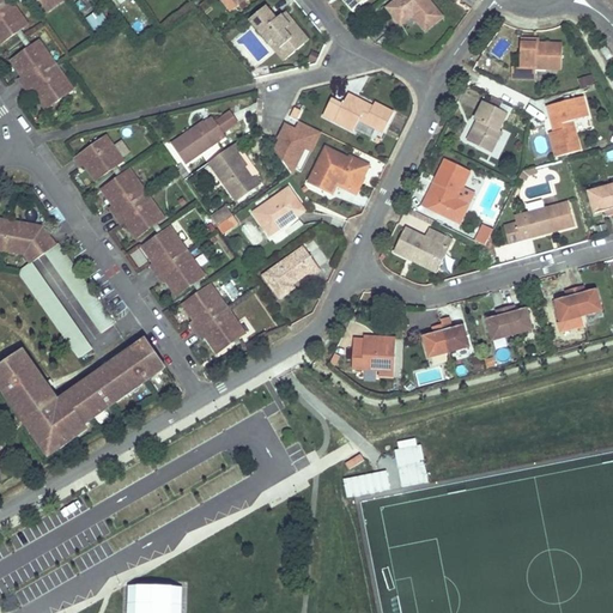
[(20,30),(28,25),(8,0),(0,0),(0,43),(0,44),(17,32),(20,30)]
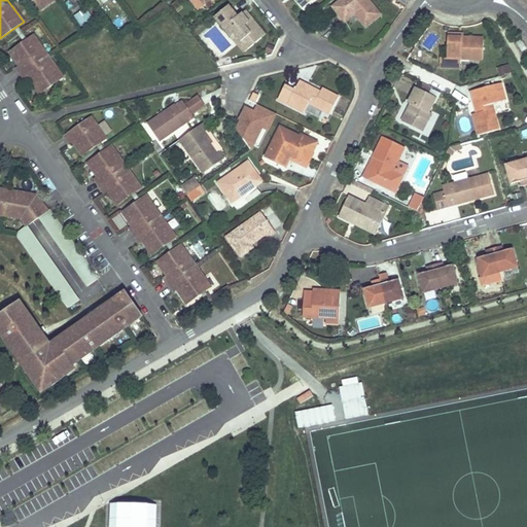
[(34,0),(41,9),(54,0),(34,0)]
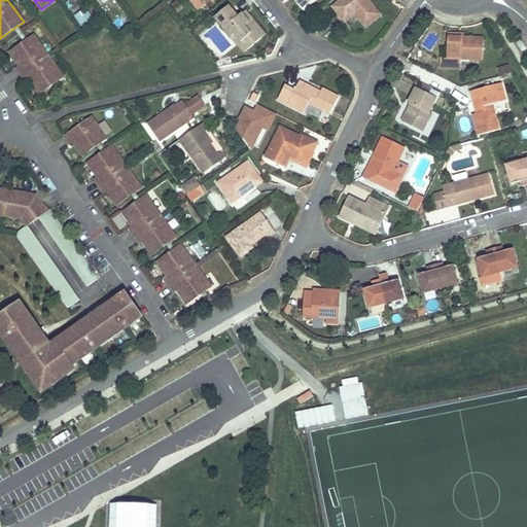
[(381,14),(369,0),(340,0),(334,6),(345,21),(355,12),(357,10),(358,10),(360,13),(357,16),(365,27),(381,14)]
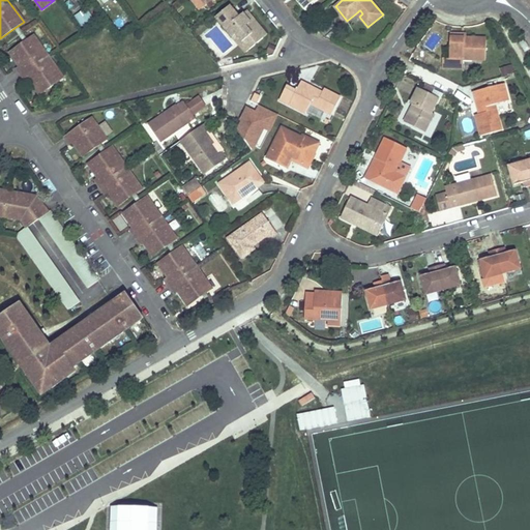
[(258,31),(261,27),(255,20),(251,22),(244,15),(244,13),(239,18),(231,7),(217,18),(219,21),(234,37),(237,34),(238,35),(247,47),(249,50),(264,38),(264,37),(258,31)]
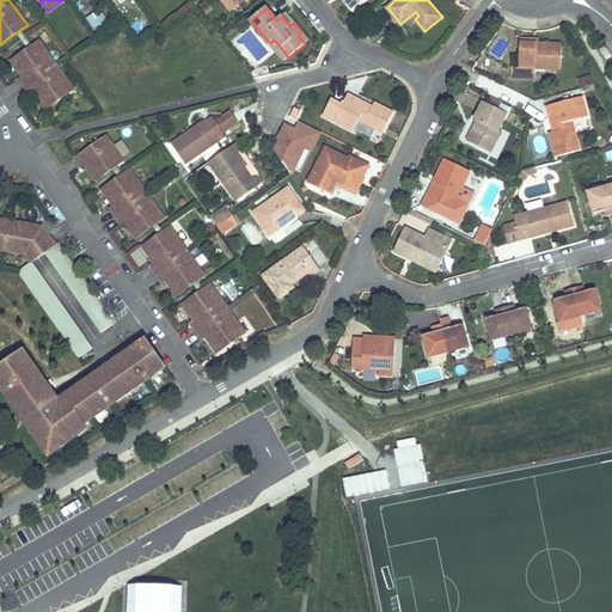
[(96,31),(109,23),(99,10),(87,18),(96,31)]
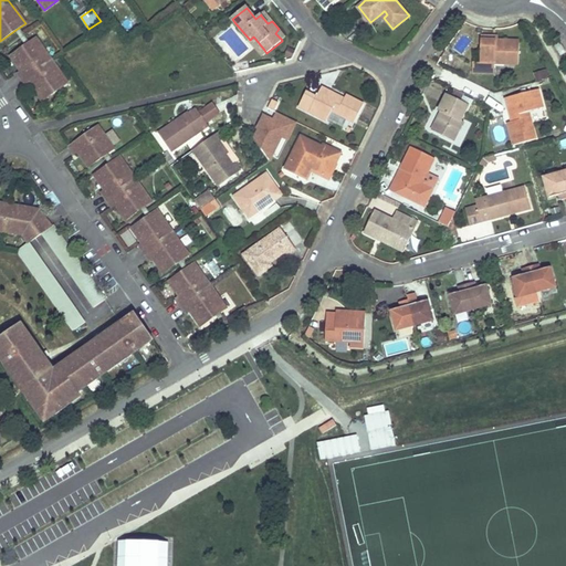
[(272,21),(264,12),(261,14),(261,16),(268,23),(272,21)]
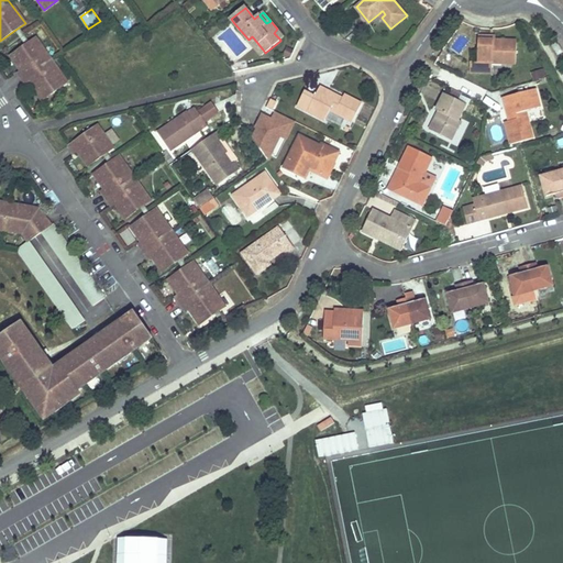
[(19,28),(15,30),(25,45),(30,42),(19,28)]
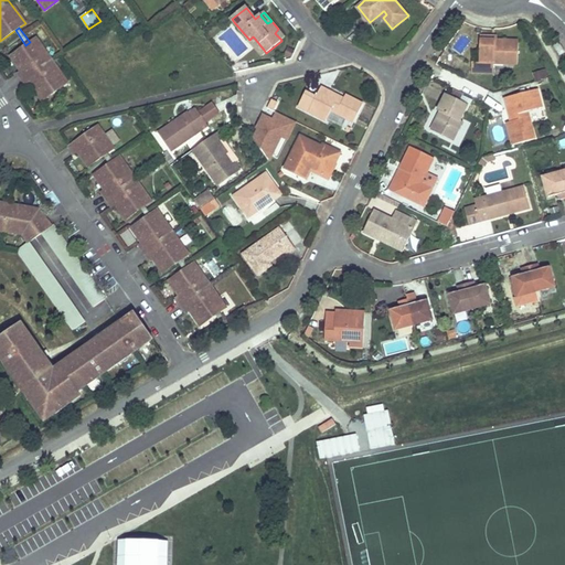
[(285,38),(279,30),(278,29),(275,33),(281,40),(281,41),(286,38),(285,38)]
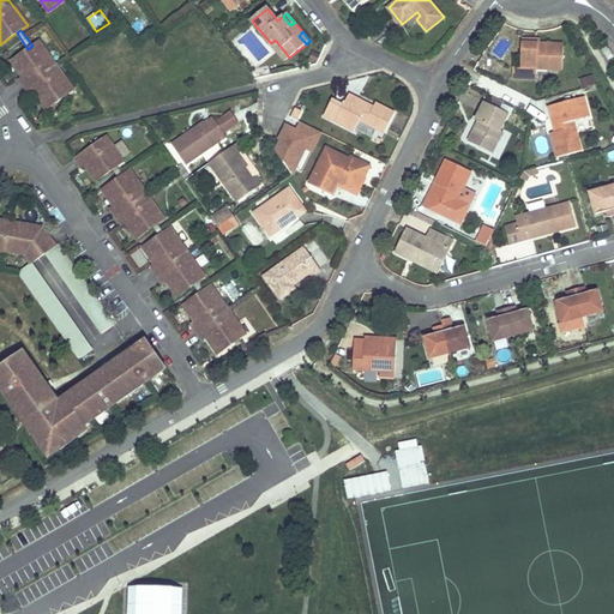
[(289,58),(287,54),(276,41),(275,40),(271,43),(284,59),(286,61),(289,58)]
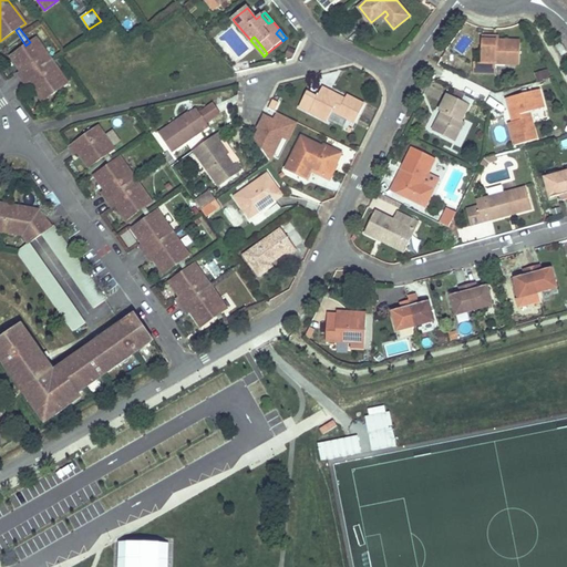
[(32,86),(42,101),(58,90),(62,88),(68,83),(35,38),(30,42),(26,45),(11,57),(21,71),(18,73),(29,89),(32,86)]
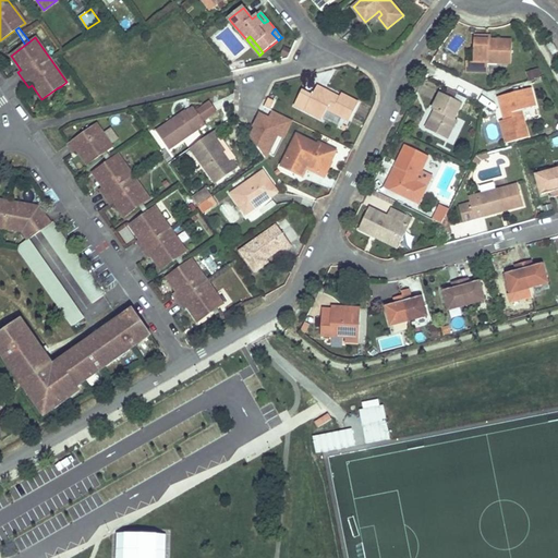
[(512,63),(513,40),(492,39),(475,39),(474,61),(468,61),(466,72),(488,73),(488,62),(512,63)]
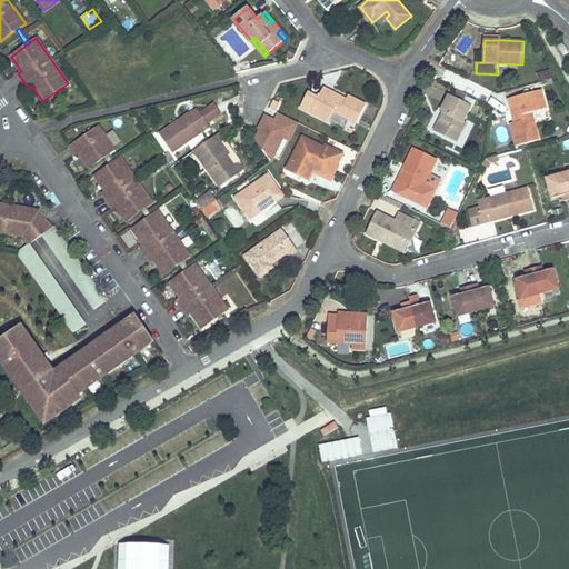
[(568,52),(562,43),(558,47),(563,56),(568,52)]
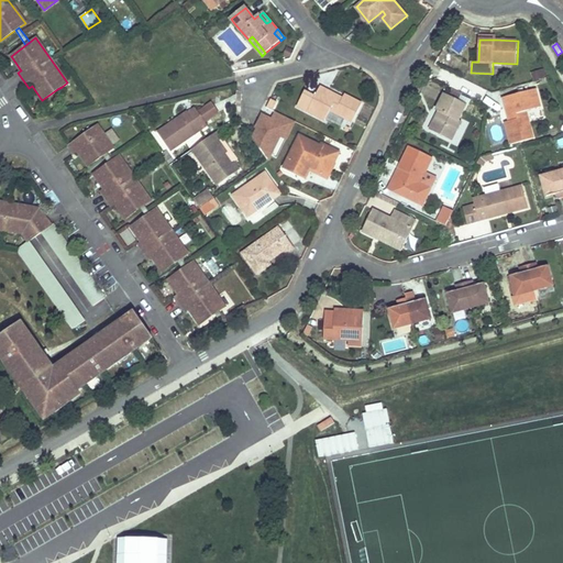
[(549,77),(544,69),(536,72),(538,80),(549,77)]
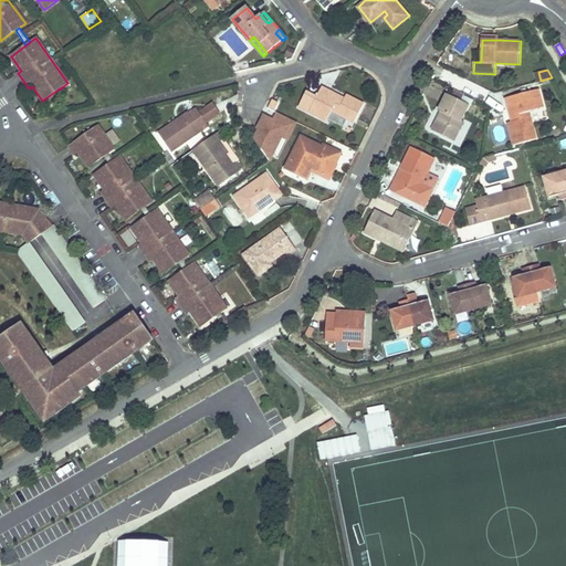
[(355,124),(365,105),(347,95),(345,100),(343,103),(329,95),(331,92),(323,87),(317,97),(307,93),(300,107),(327,123),(333,112),(355,124)]
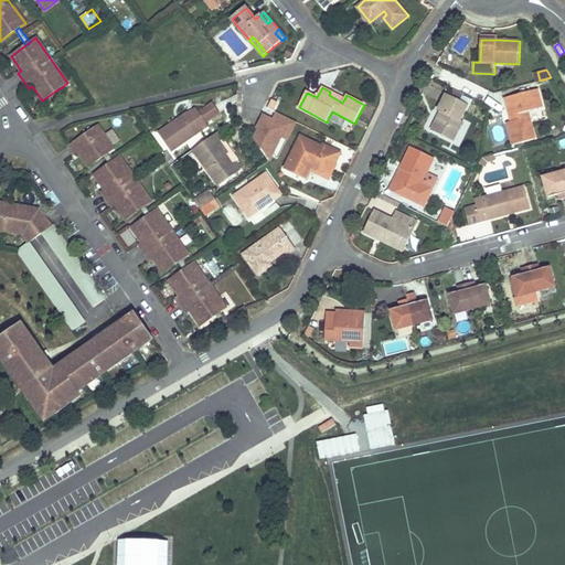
[(534,139),(528,112),(542,108),(537,89),(503,99),(505,108),(509,108),(510,107),(511,116),(514,115),(515,120),(510,123),(507,124),(512,145),(534,139)]
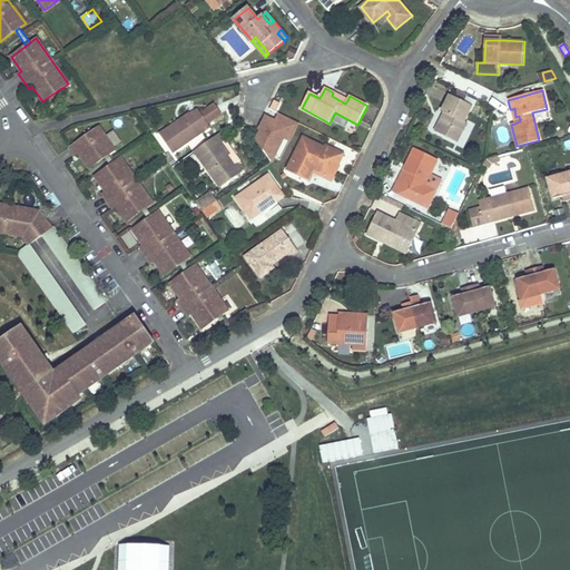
[(467,96),(458,91),(455,97),(468,104),(469,104),(471,101),(465,98),(467,96)]
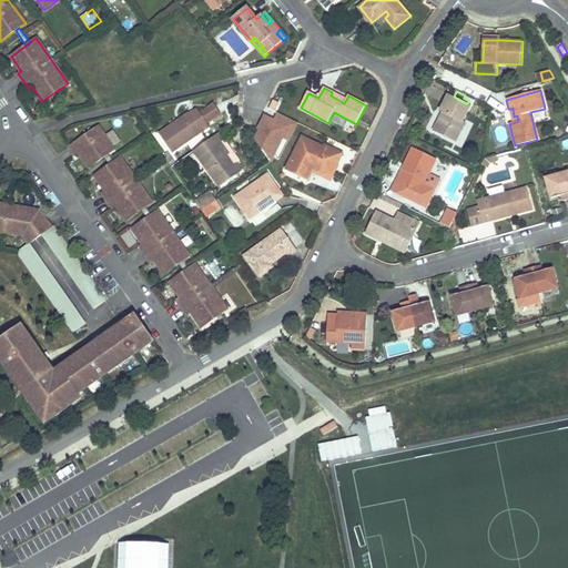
[(346,100),(332,92),(331,95),(344,103),(346,100)]
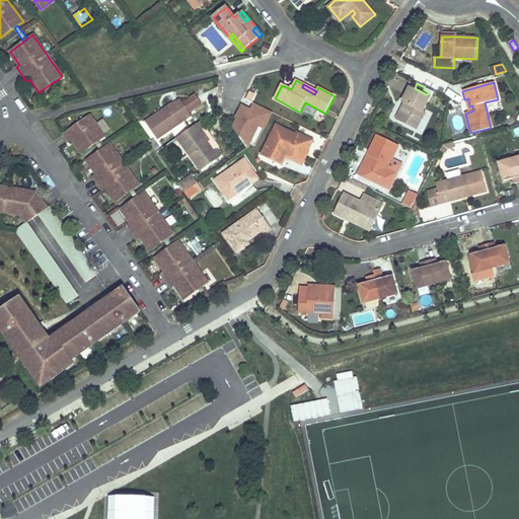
[(422,110),(430,95),(427,94),(426,94),(415,88),(411,86),(410,86),(402,101),(404,102),(403,105),(404,105),(406,106),(404,110),(401,109),(396,120),(416,130),(425,112),(422,110)]
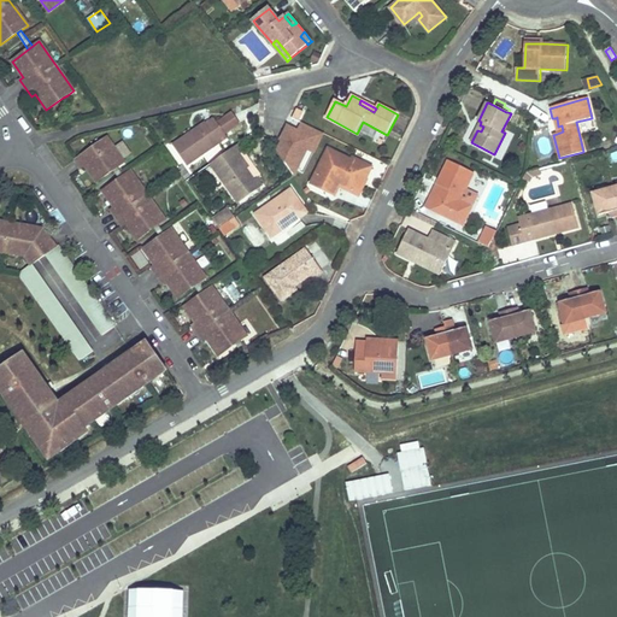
[(300,122),(305,112),(297,109),(292,118),(300,122)]
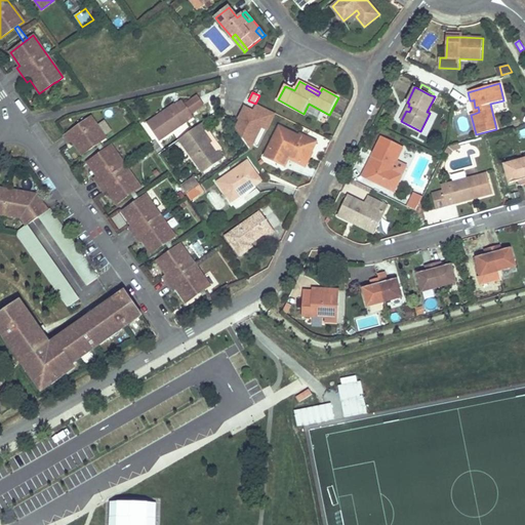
[(197,97),(186,106),(191,114),(203,106),(197,97)]
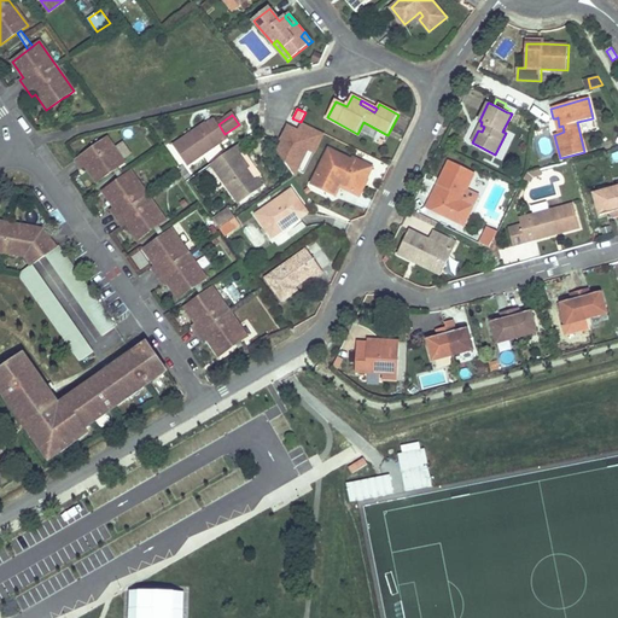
[(564,132),(563,126),(559,127),(558,117),(557,118),(553,118),(558,134),(564,132)]
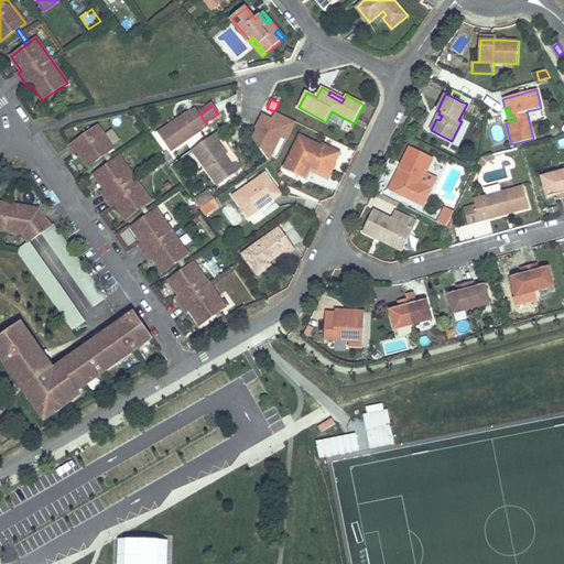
[(274,111),(267,108),(259,123),(268,128),(275,112),(274,111)]
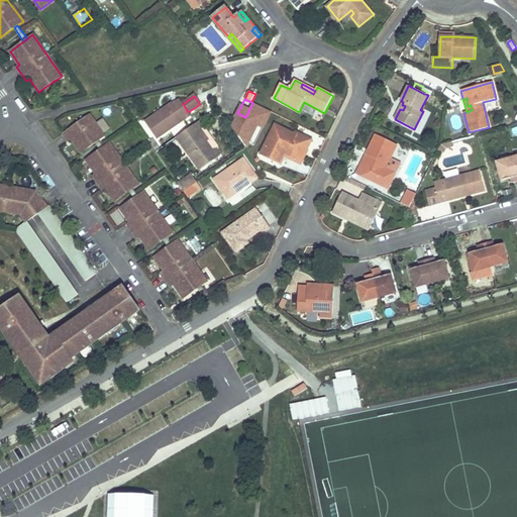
[(157,139),(191,116),(188,112),(183,104),(180,100),(174,105),(173,103),(145,122),(157,139)]
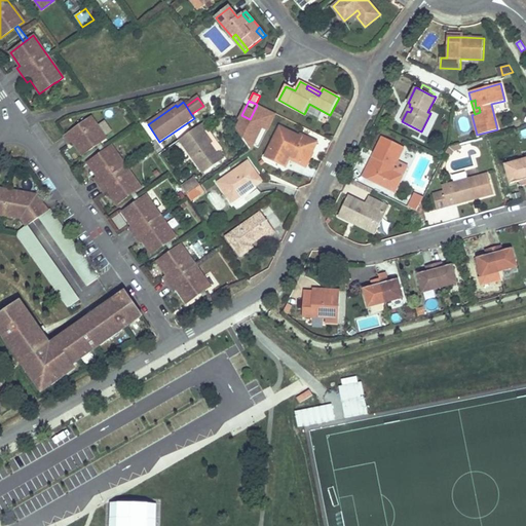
[(91,117),(65,136),(70,143),(73,141),(82,155),(97,145),(101,143),(106,139),(91,117)]
